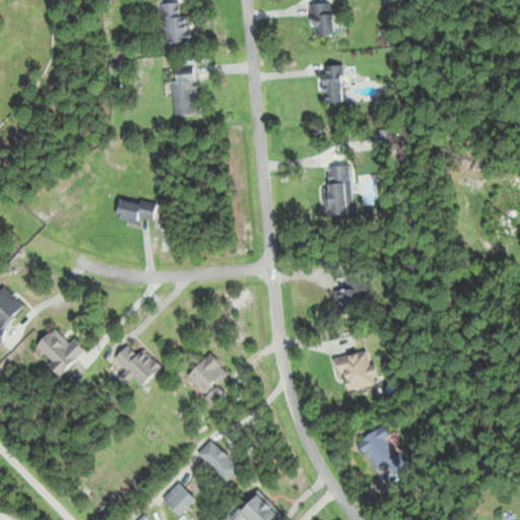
[(160,2),(161,42),(191,41),(190,16),(179,16),(179,2),(160,2)]
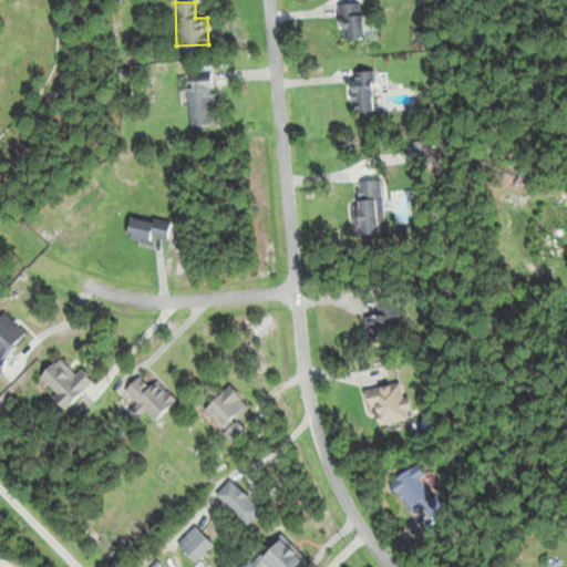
[(356,2),(340,2),(340,38),(362,38),(362,12),(356,12),(356,2)]
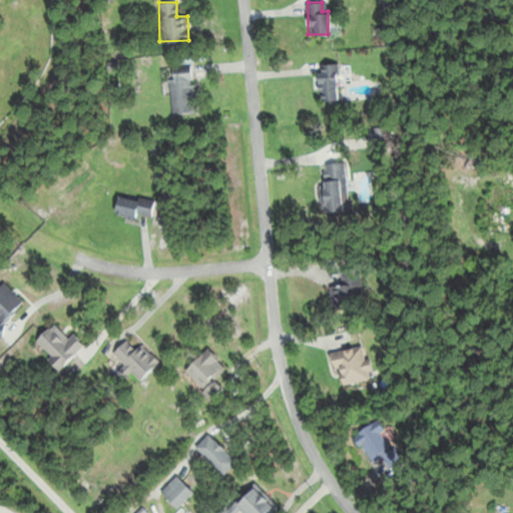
[(320,101),(338,100),(336,63),(318,64),(320,101)]
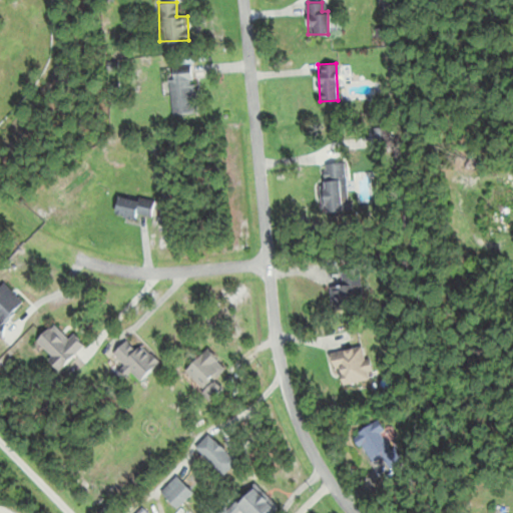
[(193,64),(168,66),(171,114),(196,113),(193,64)]
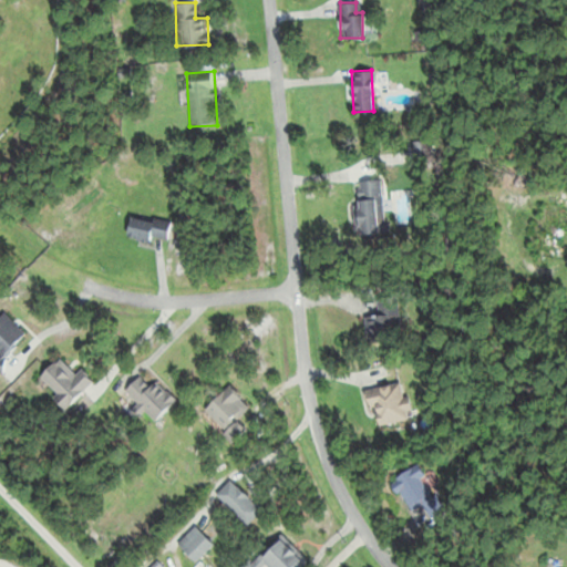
[(381,177),(353,179),(358,234),(385,232),(381,177)]
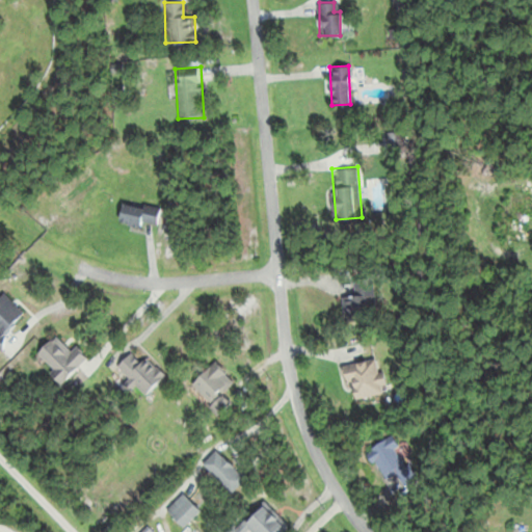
[(342,295),(346,320),(368,317),(365,292),(342,295)]
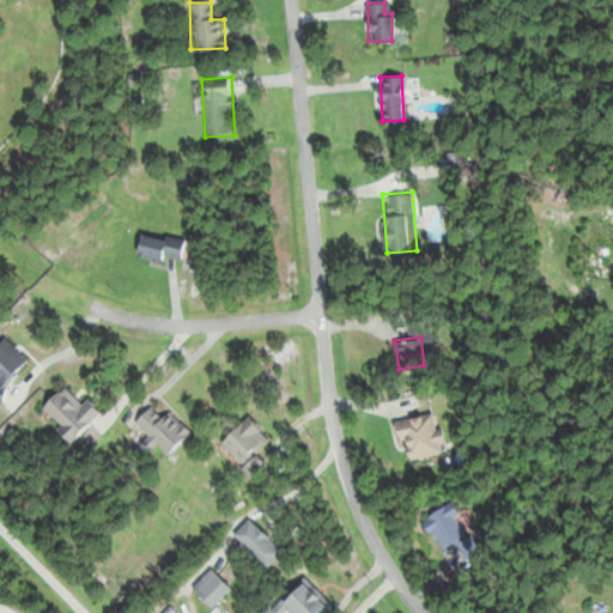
[(0,393),(30,363),(4,338),(0,340),(0,393)]
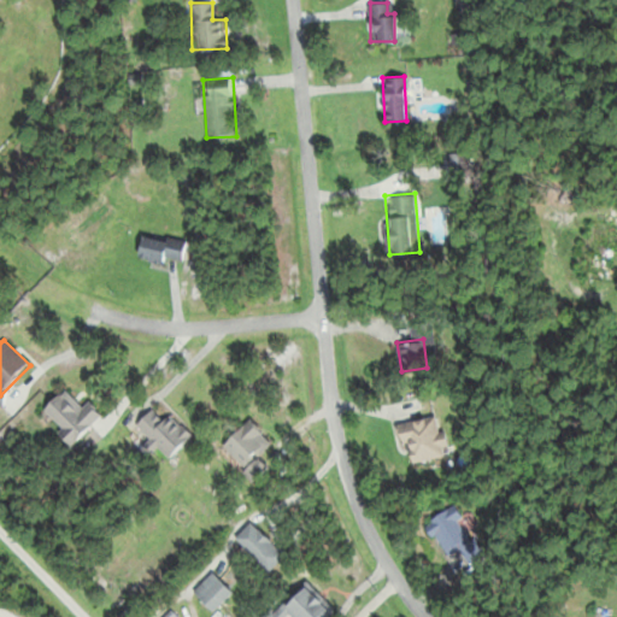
[(87,400),(82,405),(64,388),(40,413),(72,445),(101,415),(87,400)]
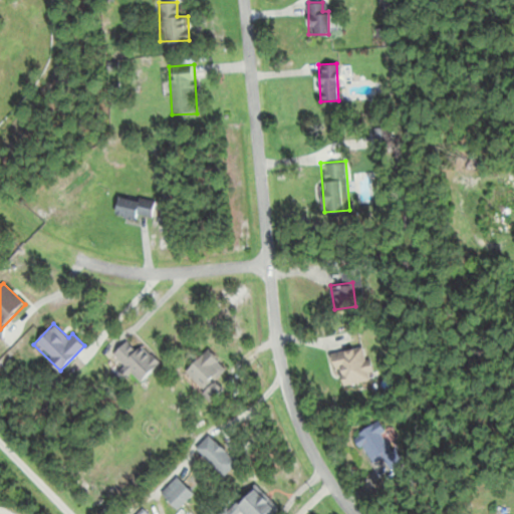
[(127,375),(131,372),(141,382),(160,362),(140,342),(135,347),(126,340),(109,358),(127,375)]
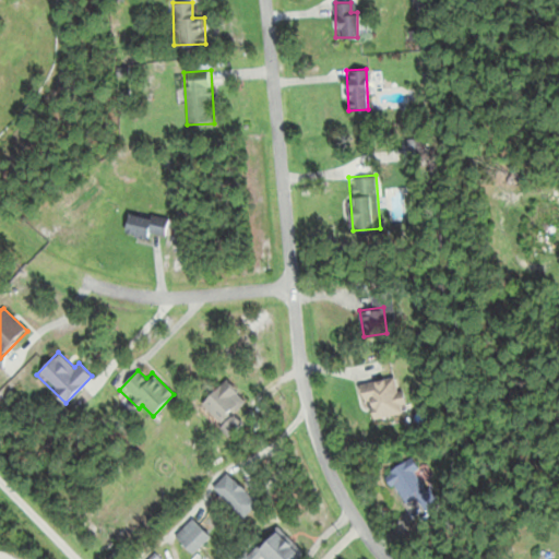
[(369,419),(405,412),(396,376),(361,383),(369,419)]
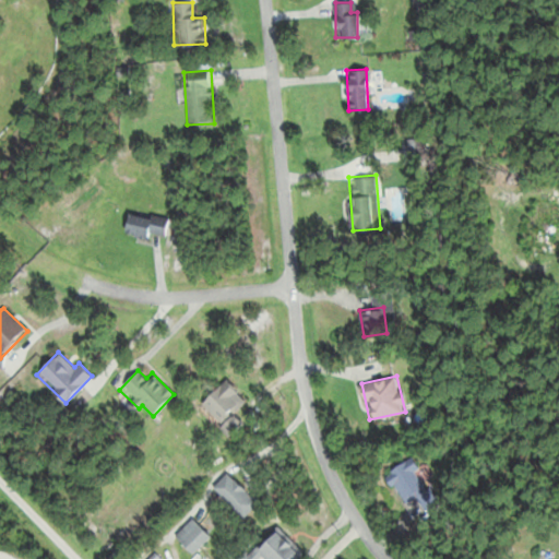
[(245,399),(223,379),(197,407),(228,437),(242,423),(232,413),(245,399)]
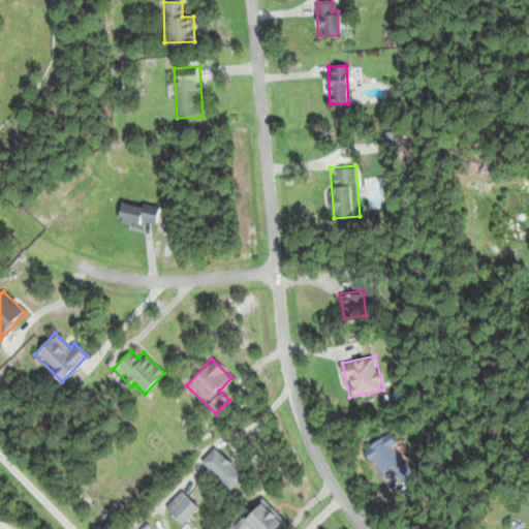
[(412,486),(385,434),(363,446),(390,497),(412,486)]
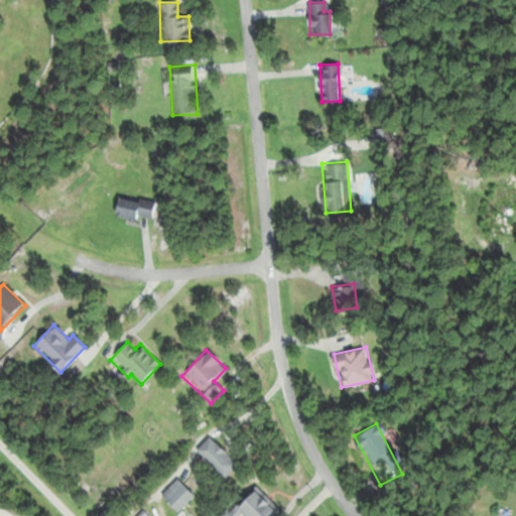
[(197,450),(225,479),(239,465),(211,435),(197,450)]
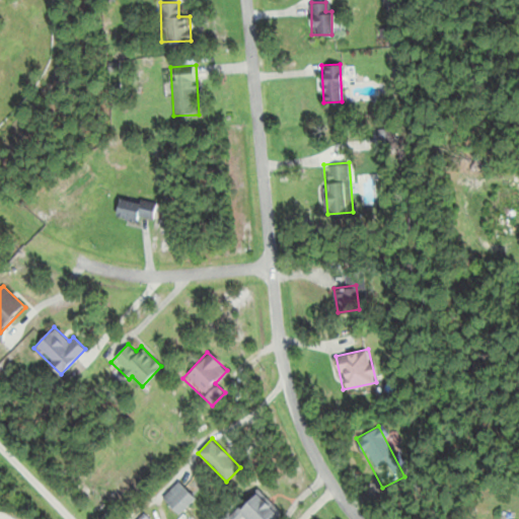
[(179,515),(196,499),(178,483),(162,498),(179,515)]
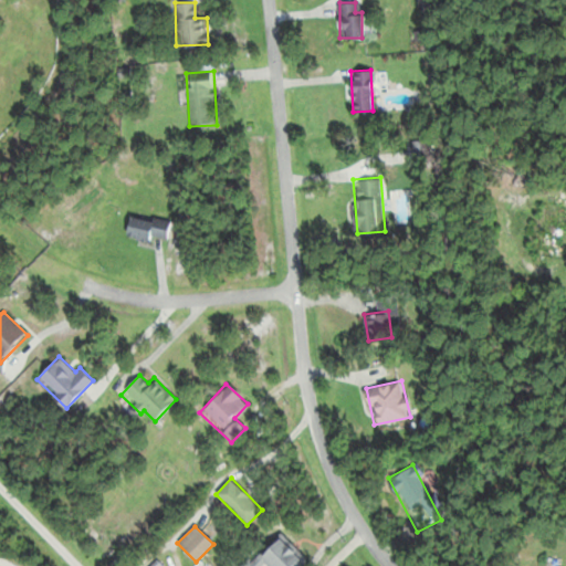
[(300,565),(306,561),(279,534),(245,565),(300,565)]
